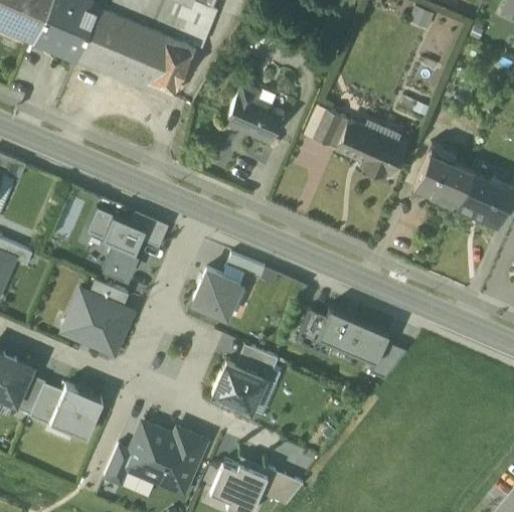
[(47,0),(0,0),(0,24),(31,38),(47,0)]
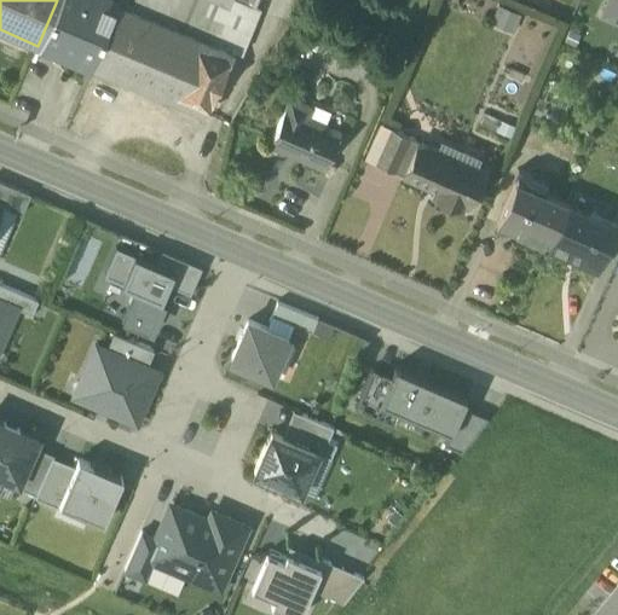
[(117,5),(107,0),(57,0),(38,46),(91,69),(117,5)]
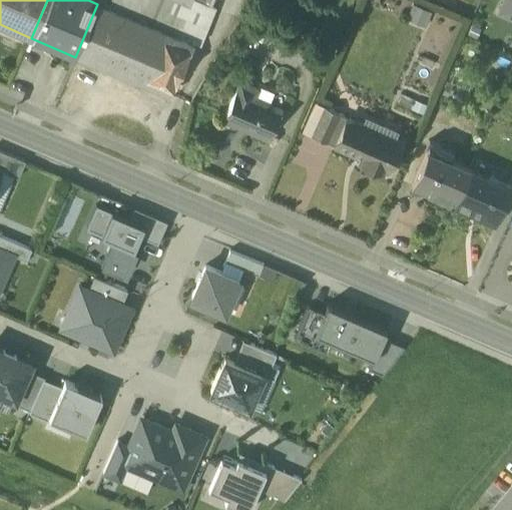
[(154,28),(165,0),(99,0),(97,4),(154,28)]
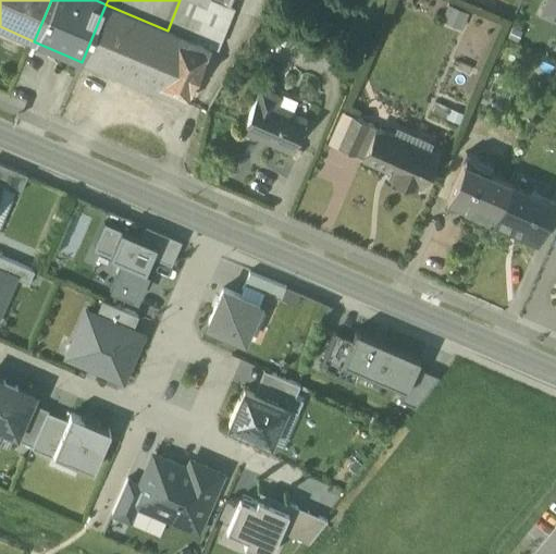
[(180,0),(168,31),(210,49),(221,32),(230,11),(208,0),(207,0),(180,0)]
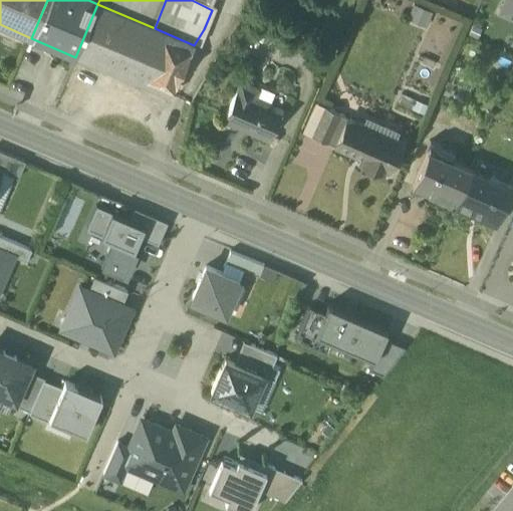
[(192,0),(212,10),(216,0),(192,0)]
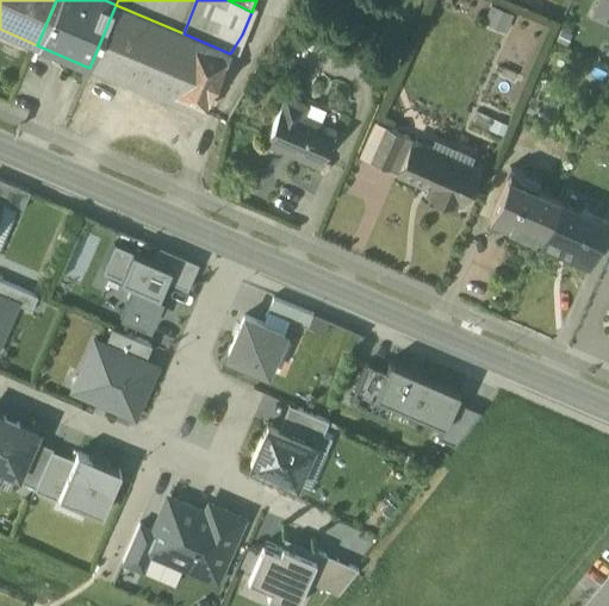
[(608,0),(602,0),(594,20),(608,26),(608,0)]
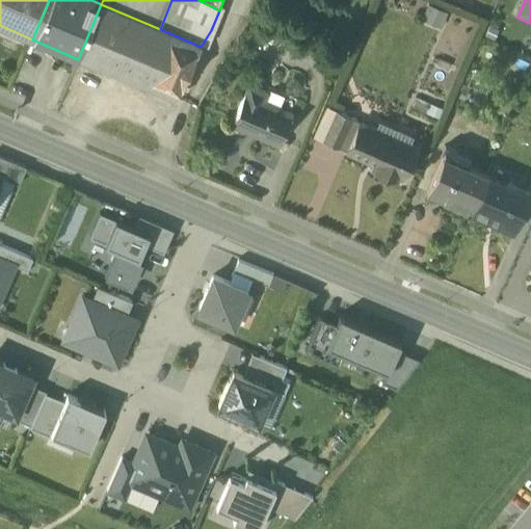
[(151,83),(179,96),(201,47),(160,29),(101,4),(78,59),(149,89),(151,83)]
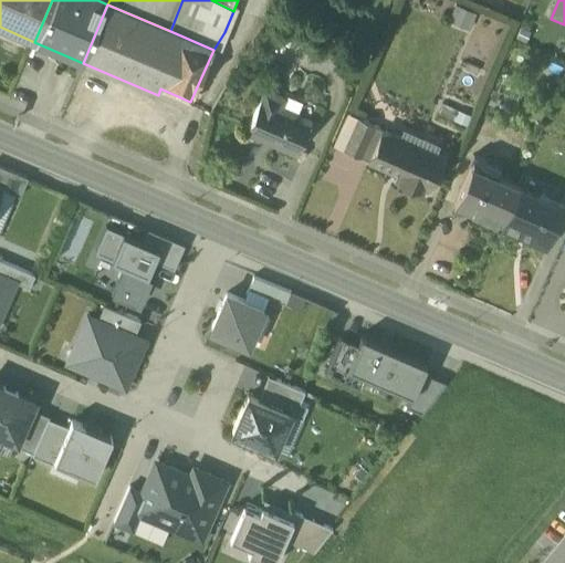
[(478,18),(457,8),(449,25),(470,34),(478,18)]
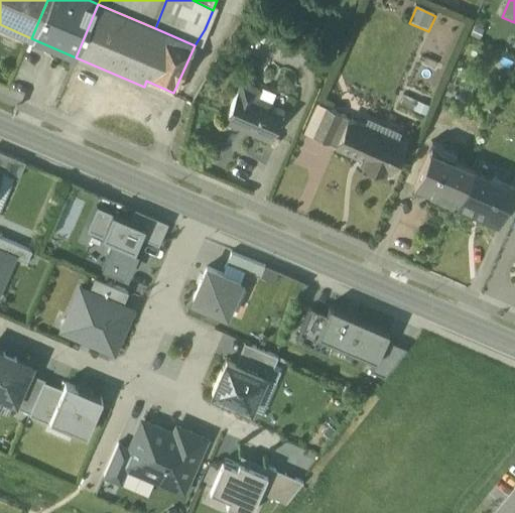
[(146,81),(144,87),(171,99),(173,93),(146,81)]
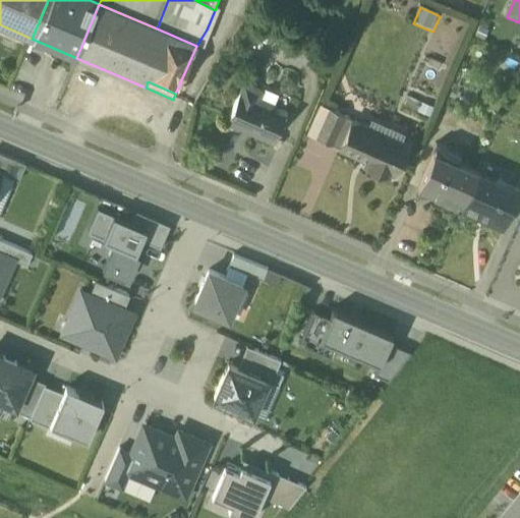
[(228,124),(273,144),(286,114),(257,102),(262,94),(244,87),(228,124)]
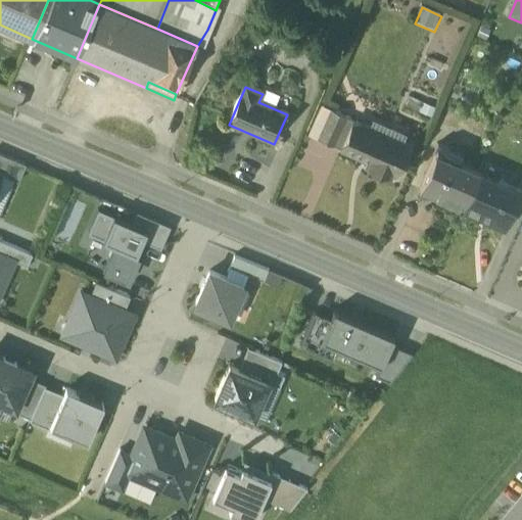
[(319,142),(331,113),(321,108),(307,137),(319,142)]
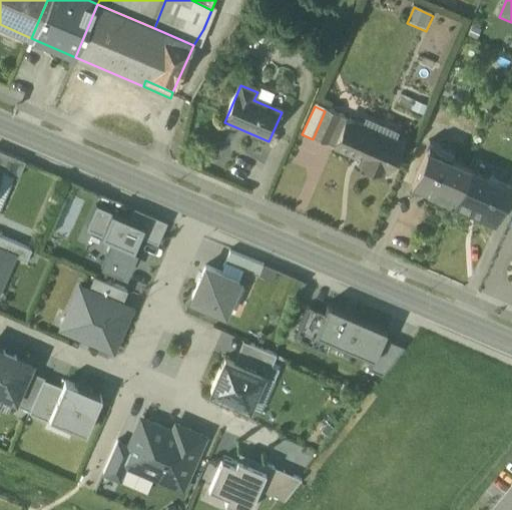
[(313,139),(335,148),(347,121),(325,111),(313,139)]
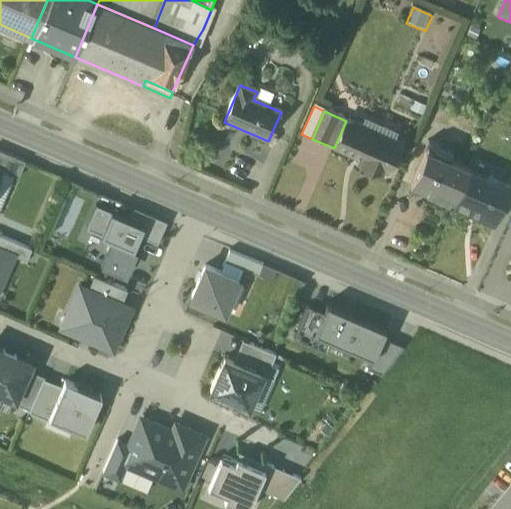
[(365,118),(361,127),(394,142),(398,133),(365,118)]
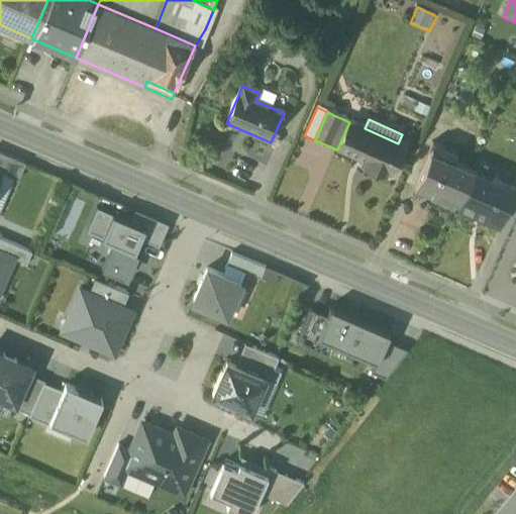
[(360,167),(385,177),(388,172),(392,174),(405,146),(398,143),(365,128),(349,122),(337,149),(363,162),(360,167)]
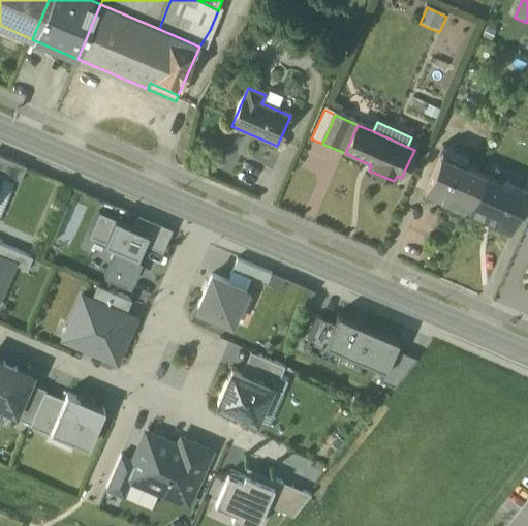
[(434,172),(459,183),(465,169),(468,161),(443,151),(439,158),(434,172)]
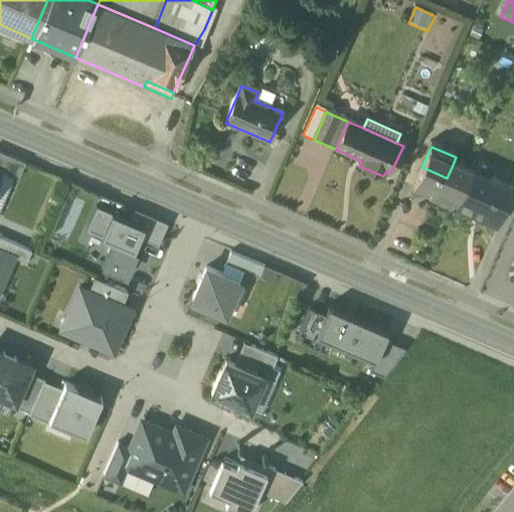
[(0,153),(0,172),(0,173),(15,180),(18,181),(26,164),(0,153)]
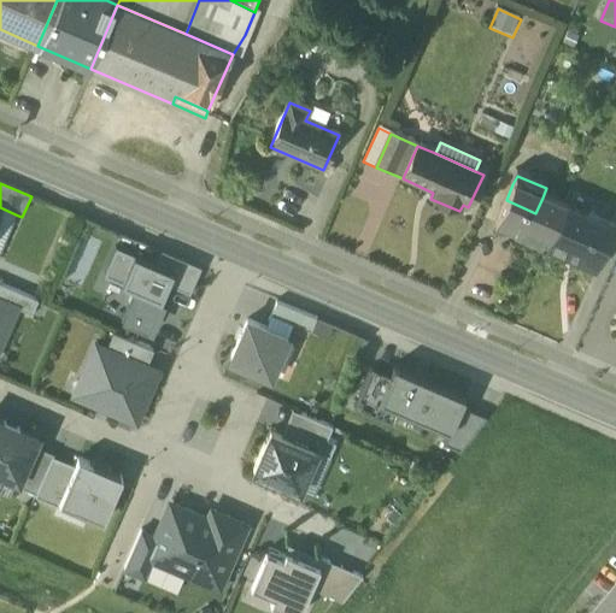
[(494,227),(546,248),(564,207),(543,198),(535,213),(506,200),(494,227)]
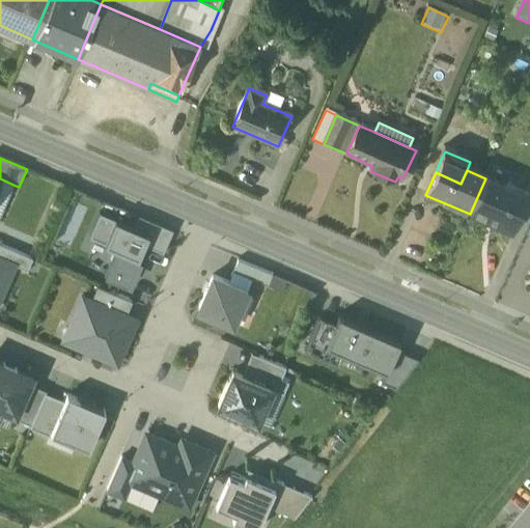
[(0,178),(0,221),(16,186),(0,178)]
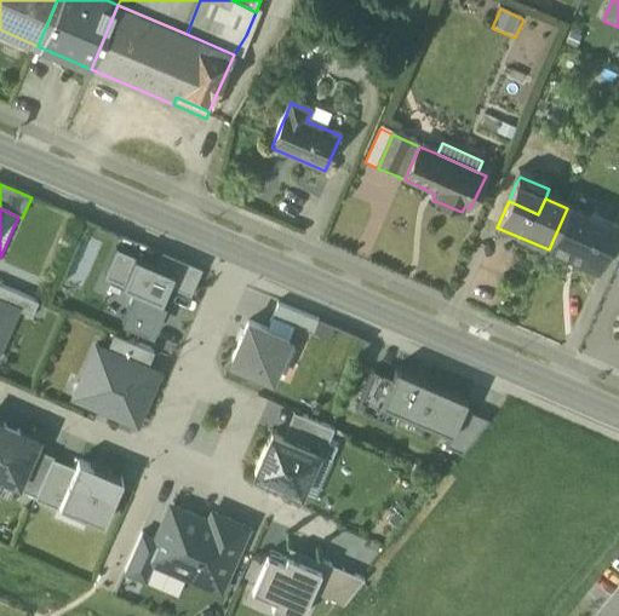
[(617,230),(567,208),(549,249),(599,271),(617,230)]
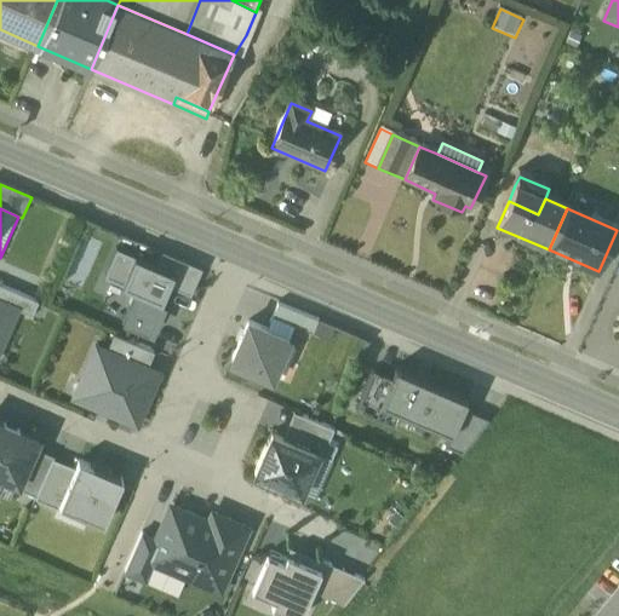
[(122,287),(135,258),(116,251),(104,278),(122,287)]
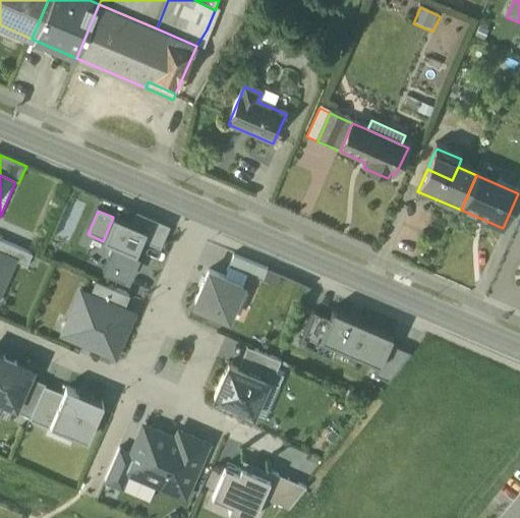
[(147,231),(141,242),(161,250),(170,229),(136,214),(131,225),(147,231)]
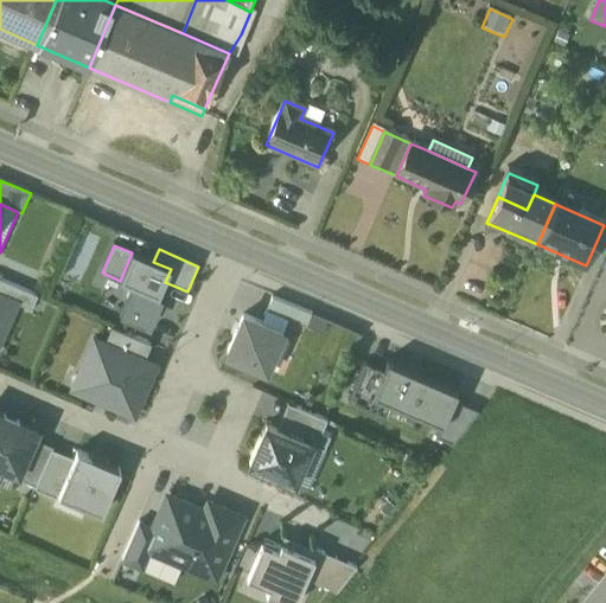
[(132,252),(120,281),(132,287),(159,297),(165,282),(171,269),(153,262),(132,252)]
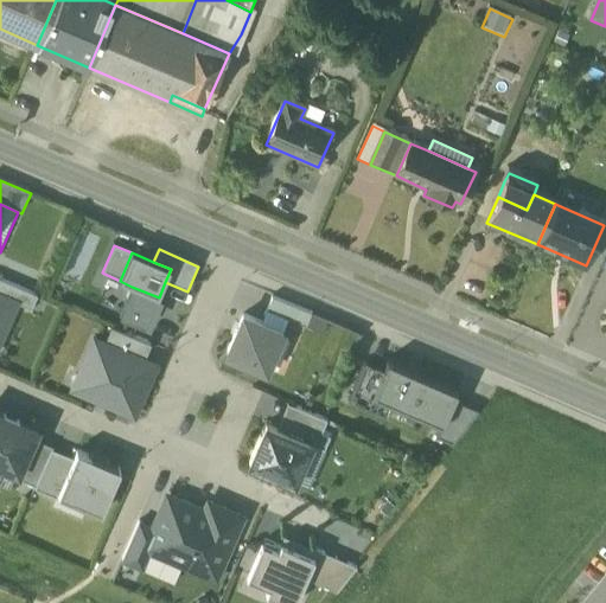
[(0,281),(0,296),(17,305),(32,310),(37,297),(0,281)]
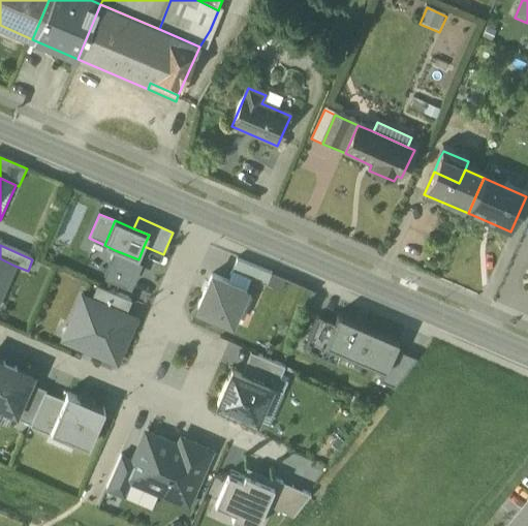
[(138,259),(115,250),(103,276),(126,286),(138,259)]
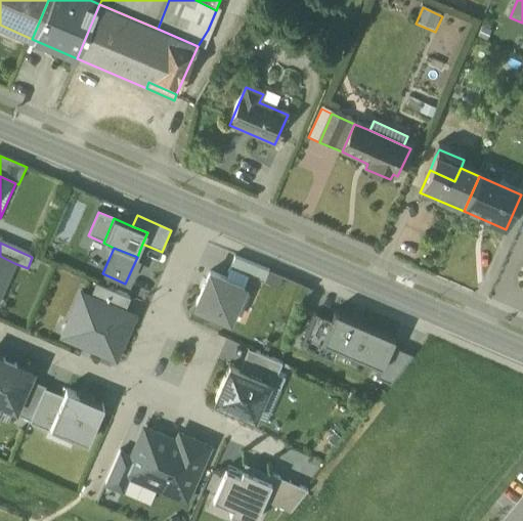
[(0,291),(2,292),(14,263),(0,256),(0,291)]
